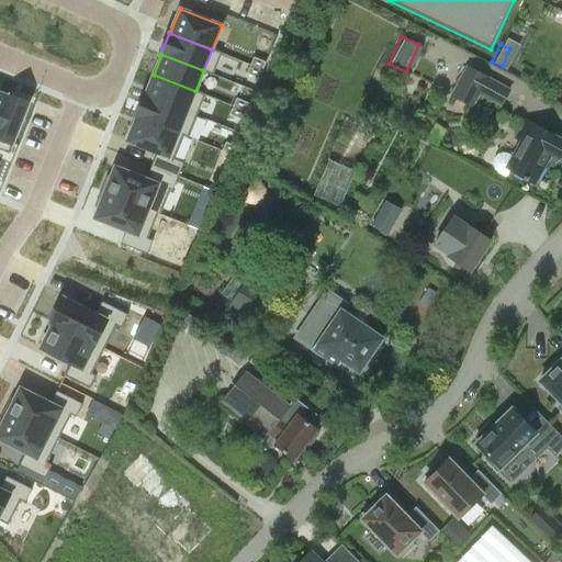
[(250,65),(262,70),(266,63),(254,57),(250,65)]
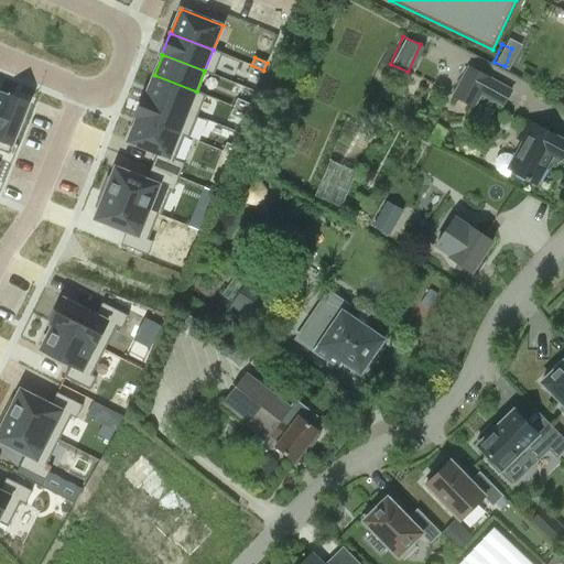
[(260,78),(263,71),(251,65),(248,74),(260,78)]
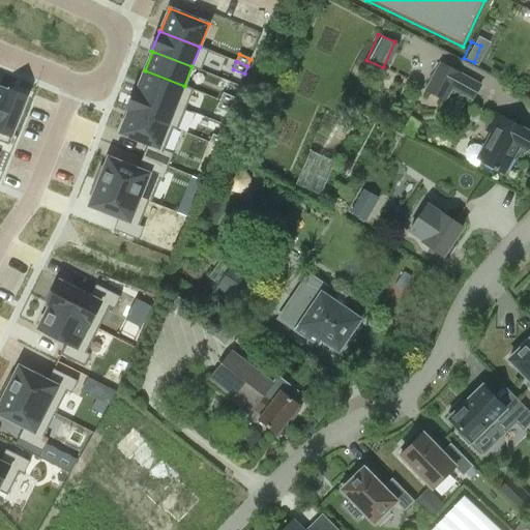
[(481,87),(440,64),(424,92),(444,104),(450,91),(472,102),(481,87)]
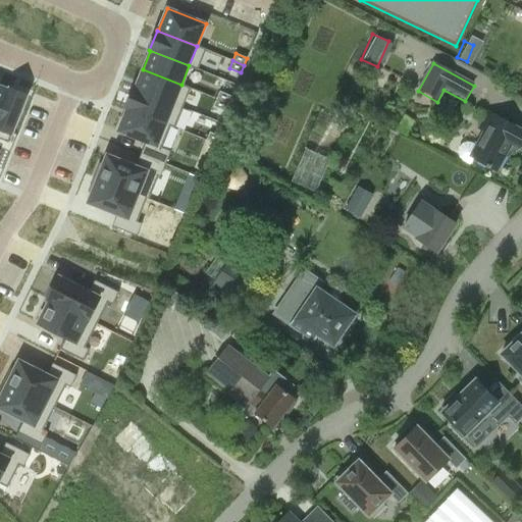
[(173,104),(181,85),(143,69),(135,88),(134,88),(134,89),(173,104)]
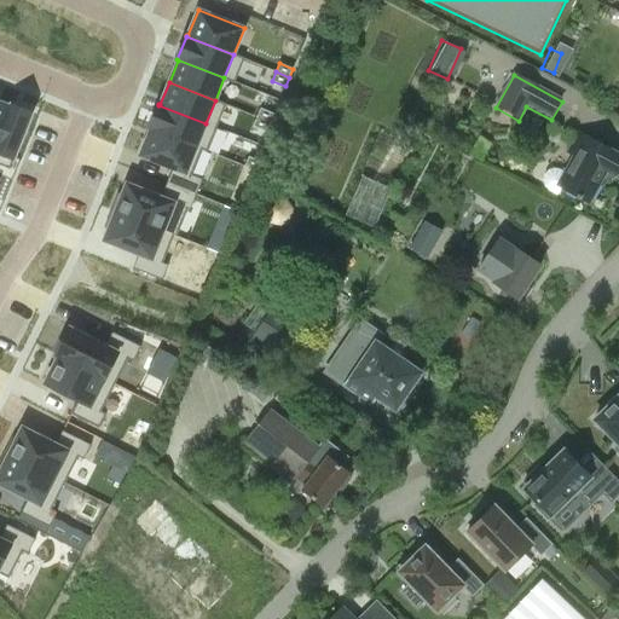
[(0,133),(11,106),(10,106),(0,102),(0,133)]
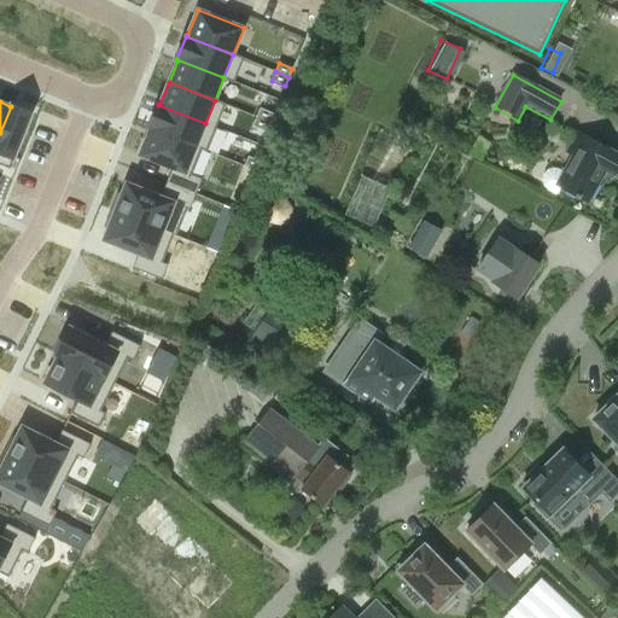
[(11,106),(0,133),(0,151),(13,157),(31,112),(11,104),(10,106),(11,106)]
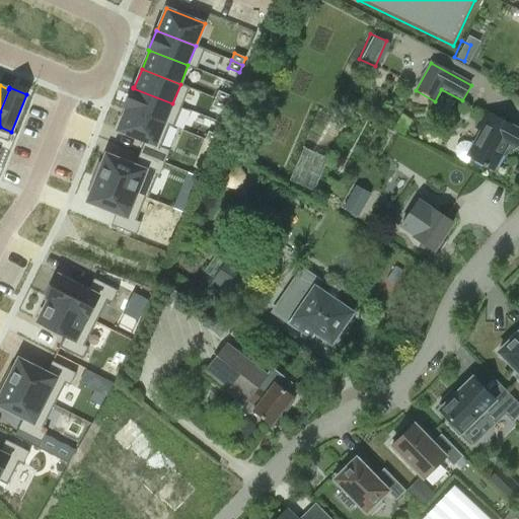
[(172,103),(133,88),(125,107),(164,123),(172,103)]
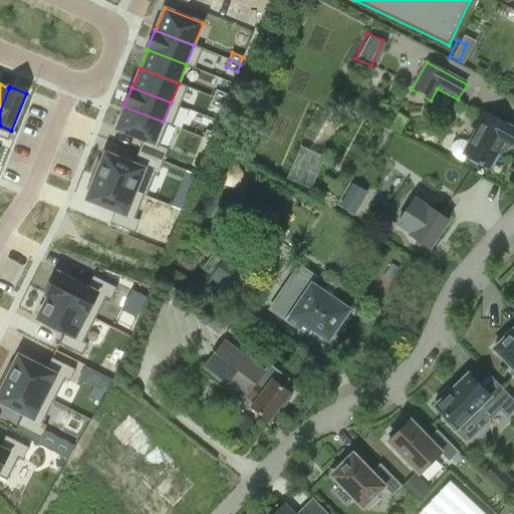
[(213,97),(224,102),(227,94),(216,89),(213,97)]
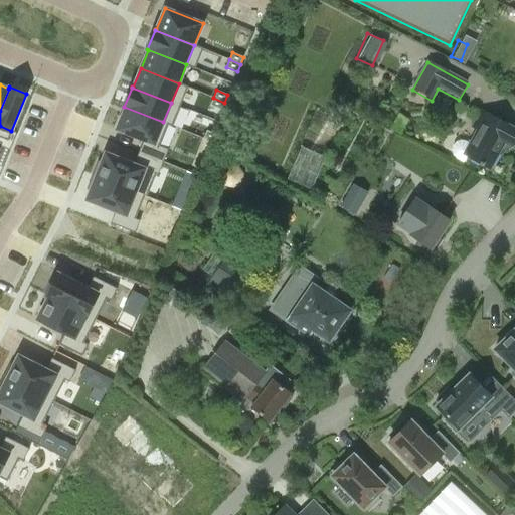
[(224,103),(213,98),(210,105),(221,110),(224,103)]
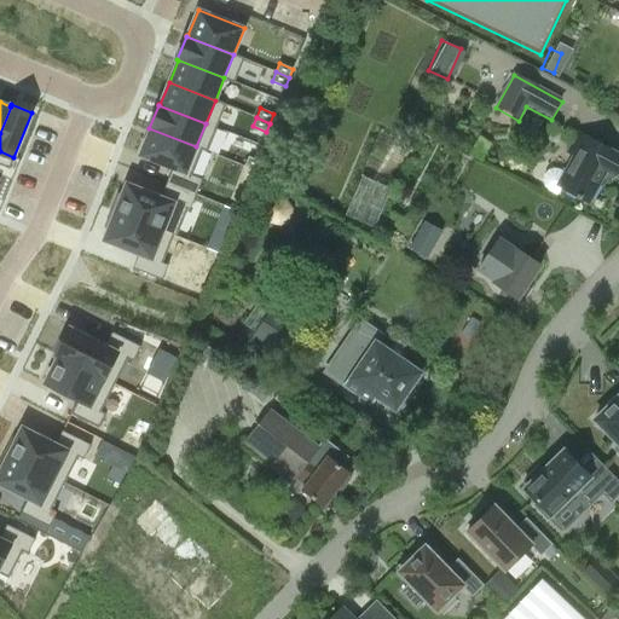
[(173,168),(167,183),(196,195),(202,179),(186,173),(196,146),(149,128),(150,129),(140,155),(173,168)]
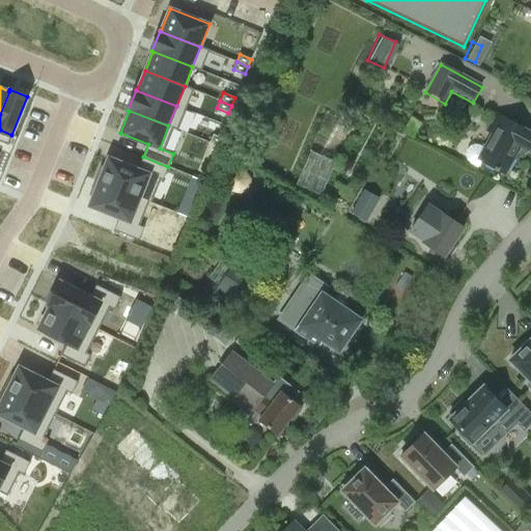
[(493,134),(484,148),(481,146),(475,145),(471,146),(467,149),(466,155),(467,160),(471,164),(478,168),(482,161),(505,173),(520,147),(530,152),(530,134),(496,115),(487,131),(493,134)]
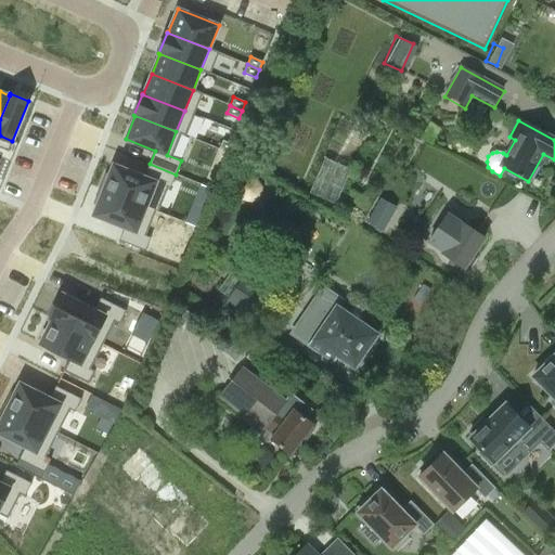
[(235,146),(223,141),(220,149),(232,154),(235,146)]
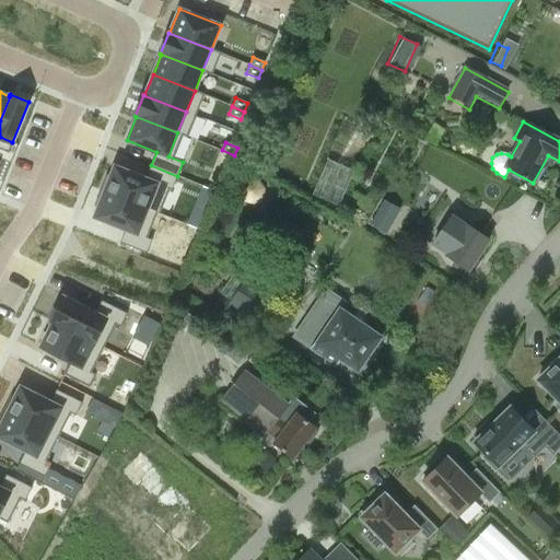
[(341,197),(350,167),(324,159),(314,189),(341,197)]
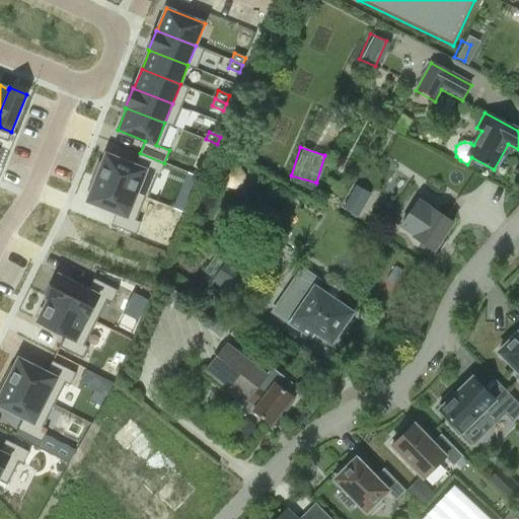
[(99,163),(94,176),(137,194),(146,170),(159,175),(164,163),(140,153),(135,165),(106,153),(102,164),(99,163)]
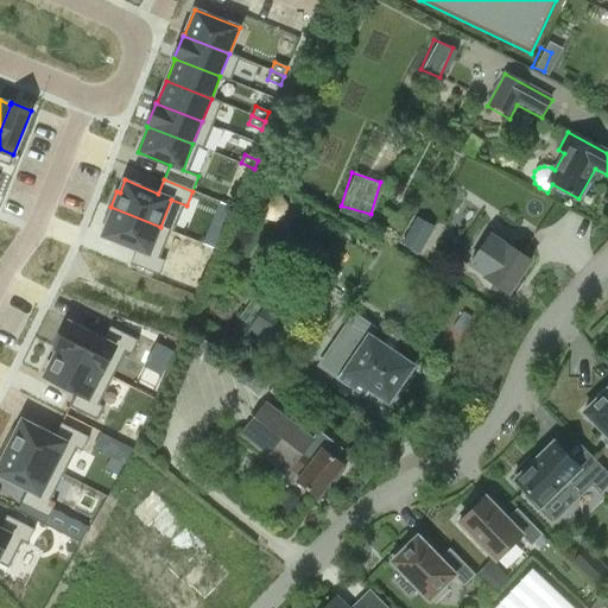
[(428,198),(401,245),(423,255),(448,210),(428,198)]
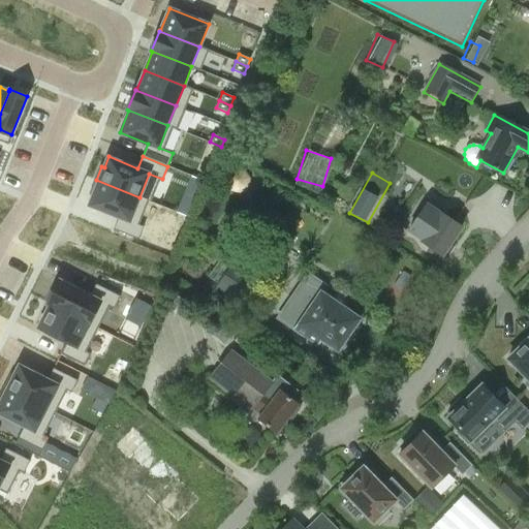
[(130,221),(139,197),(96,180),(90,193),(93,194),(89,205),(119,217),(114,229),(138,239),(144,226),(130,221)]
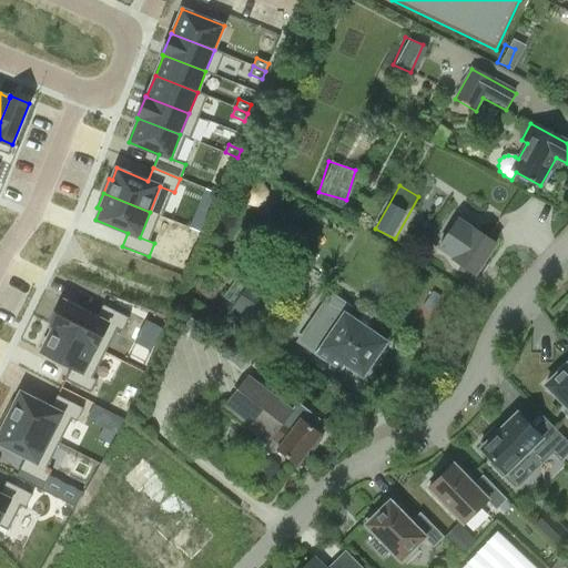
[(454,260),(453,261),(475,276),(495,245),(473,231),(466,241),(452,231),(438,250),(454,260)]
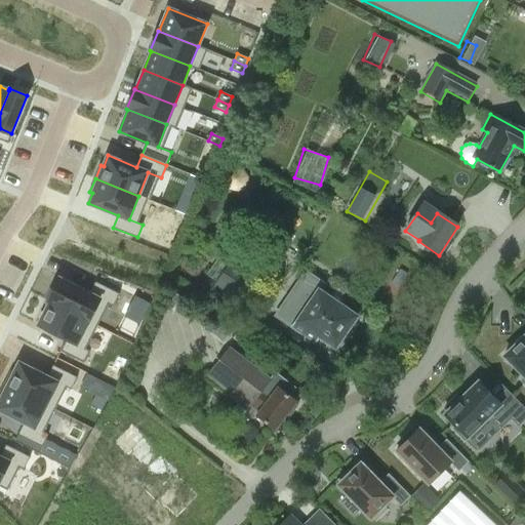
[(242,304),(256,281),(230,263),(215,285),(242,304)]
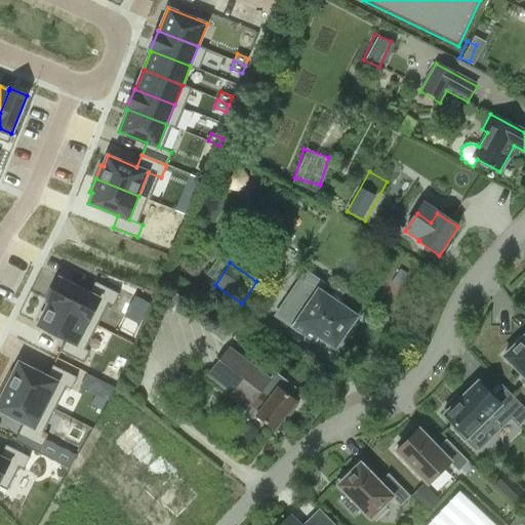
[(318,337),(335,349),(357,317),(318,291),(323,284),(306,273),(289,296),(298,303),(285,322),(315,342),(318,337)]
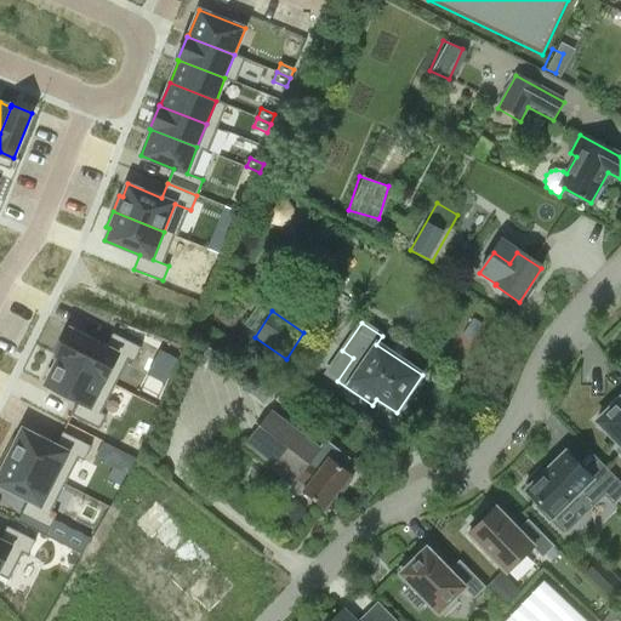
[(118,353),(134,360),(141,346),(113,332),(106,346),(69,328),(56,355),(58,357),(104,380),(118,353)]
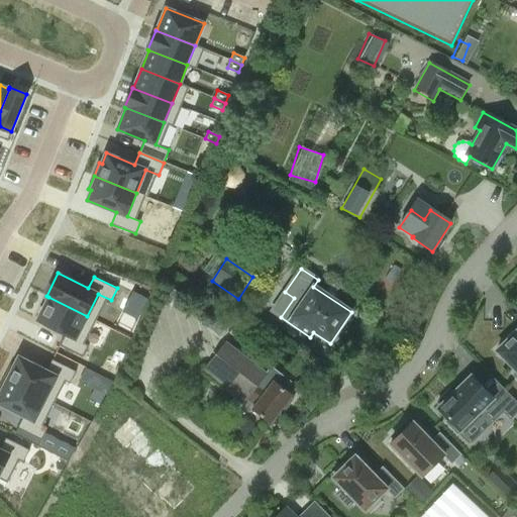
[(48,297),(37,319),(65,333),(59,344),(83,356),(89,344),(76,338),(87,316),(48,297)]
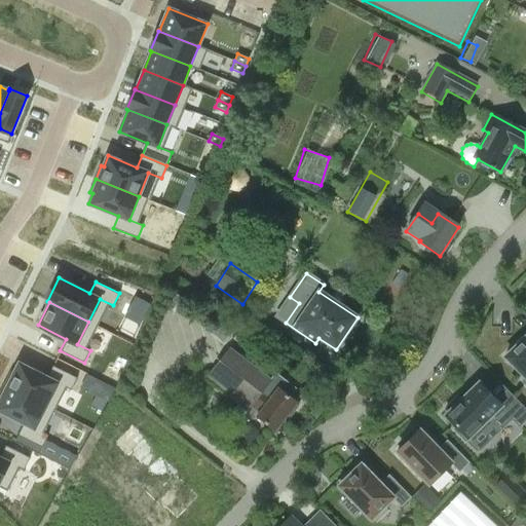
[(525,337),(505,359),(525,379),(524,382),(523,381),(522,382),(525,385),(525,337)]
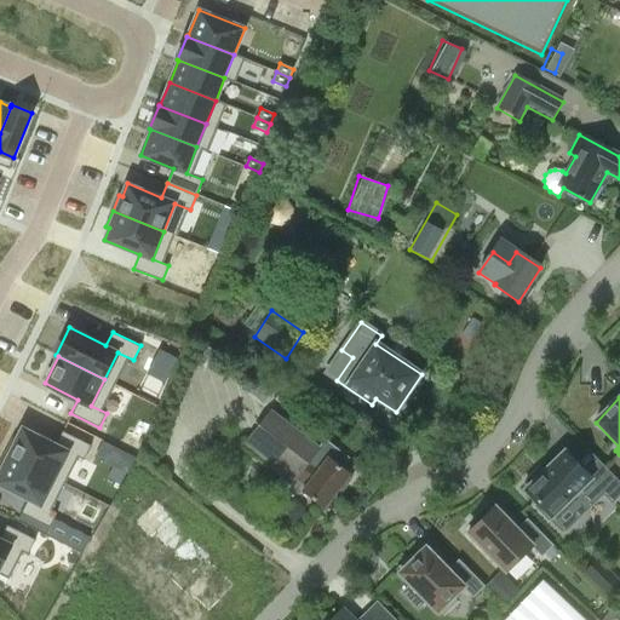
[(320,449),(271,411),(245,446),(293,483),(297,480),(306,487),(303,492),(326,509),(339,491),(343,493),(352,481),(349,478),(351,476),(342,469),(349,459),(326,441),(320,449)]
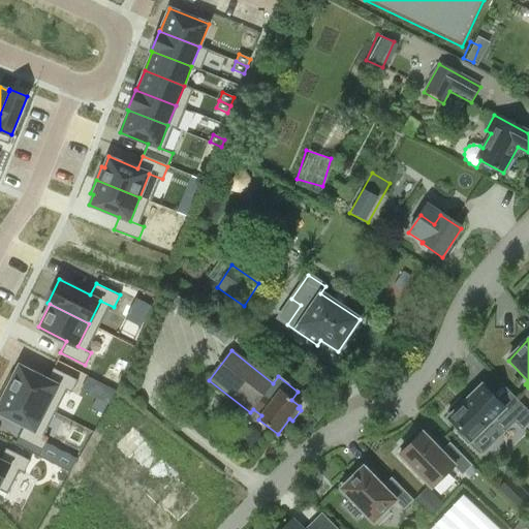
[(78,379),(54,367),(48,378),(20,364),(14,374),(11,373),(4,385),(47,407),(58,384),(71,391),(78,379)]
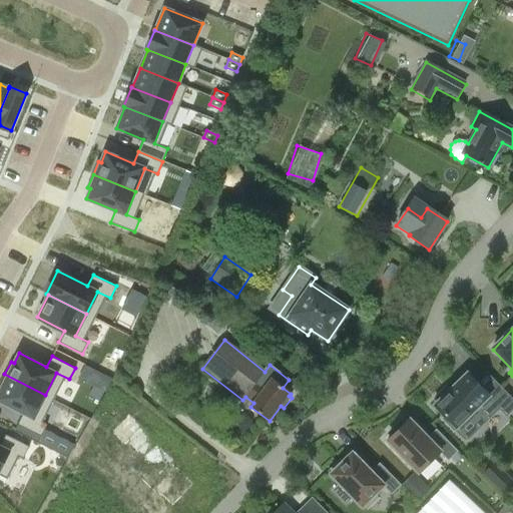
[(34,417),(45,395),(4,374),(0,383),(0,387),(1,388),(0,390),(0,399),(23,412),(18,423),(41,435),(47,423),(34,417)]
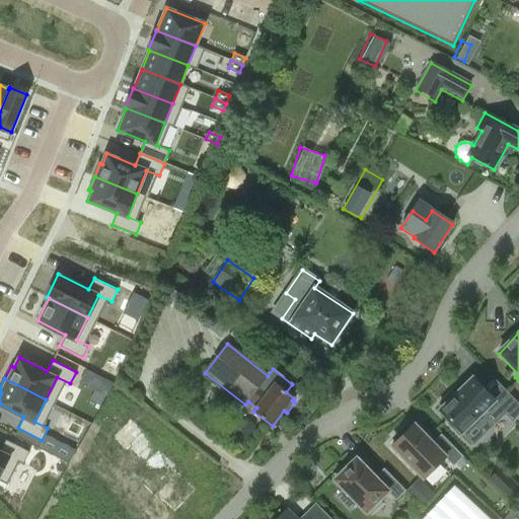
[(518,415),(518,404),(501,386),(490,396),(473,379),(455,396),(452,392),(439,405),(443,409),(440,411),(451,423),(449,425),(459,436),(462,433),(465,437),(477,426),(486,434),(505,415),(512,422),(518,415)]
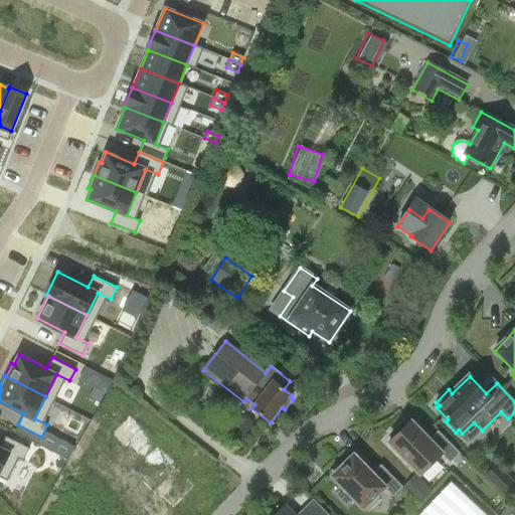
[(109,431),(131,455),(151,436),(145,430),(154,420),(138,403),(109,431)]
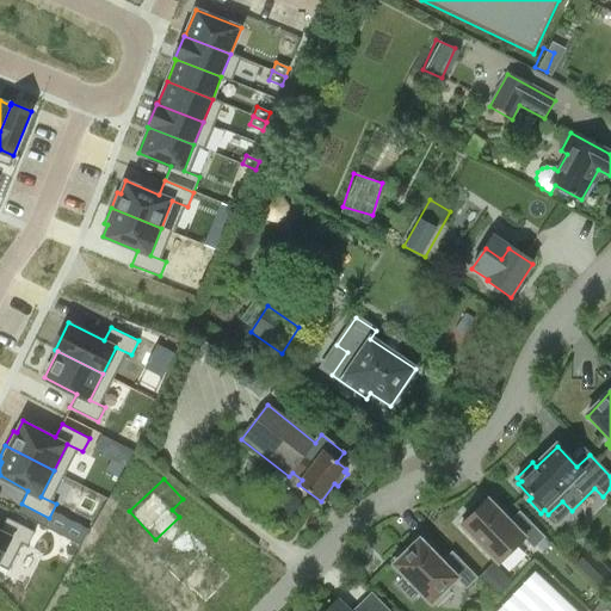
[(471,517),(462,526),(499,565),(524,541),(535,550),(545,539),(520,513),(510,523),(488,500),(483,504),(480,500),(468,512),(471,517)]
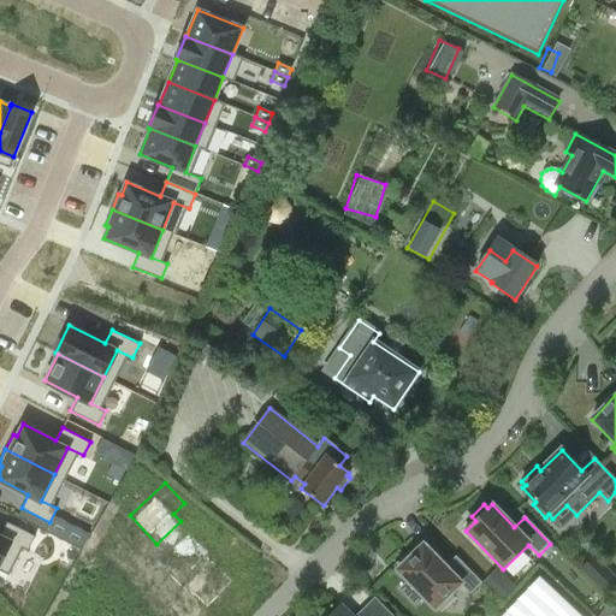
[(28,549),(35,534),(7,521),(0,533),(0,566),(12,542),(28,549)]
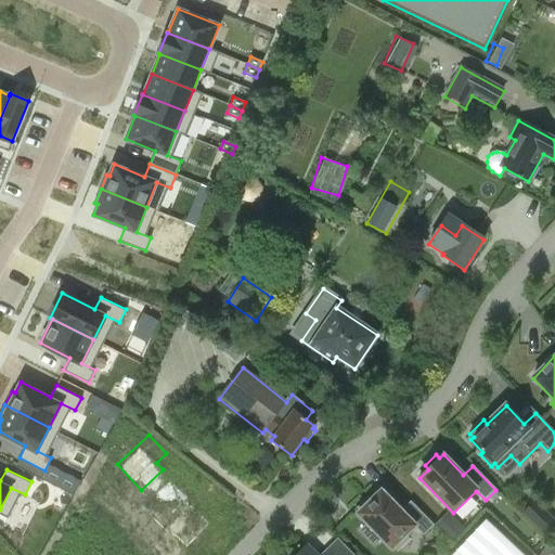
[(361,512),(358,514),(369,525),(361,532),(375,545),(382,539),(392,550),(415,527),(424,537),(434,527),(411,503),(402,512),(382,491),(379,493),(376,491),(358,510),(361,512)]
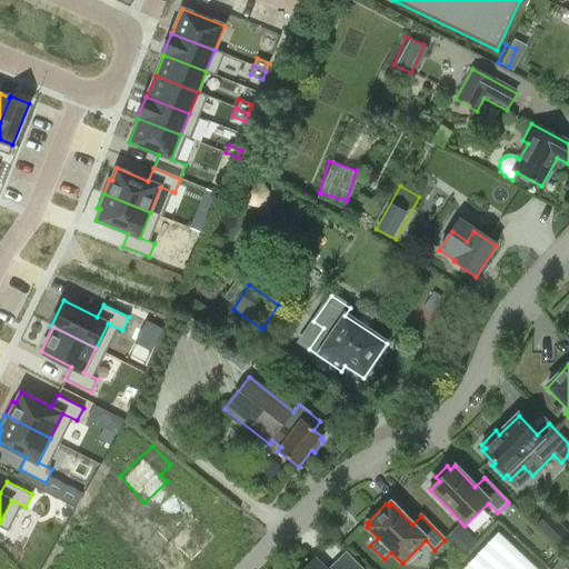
[(568,532),(558,521),(545,536),(561,553),(568,546),(568,532)]
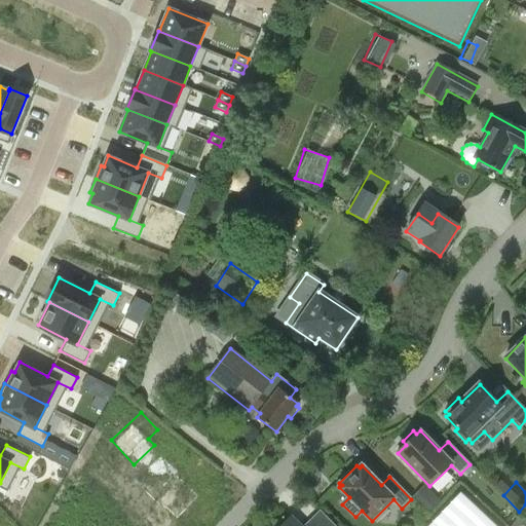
[(496,525),(460,492),(428,525),(496,525)]
